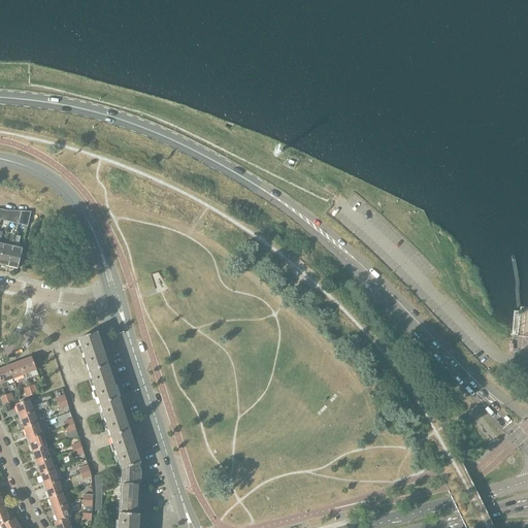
[(2,210),(0,218),(0,220),(9,222),(11,211),(2,210)]
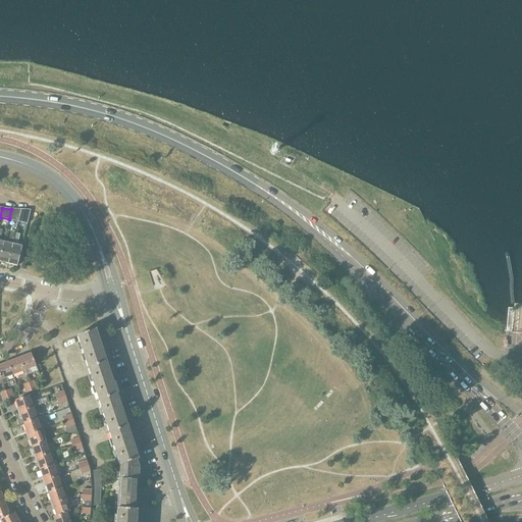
[(20,209),(11,209),(9,219),(17,222),(20,209)]
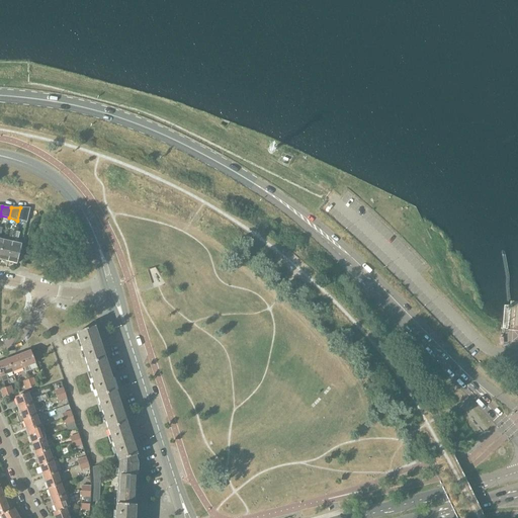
[(29,208),(20,207),(17,221),(26,223),(29,208)]
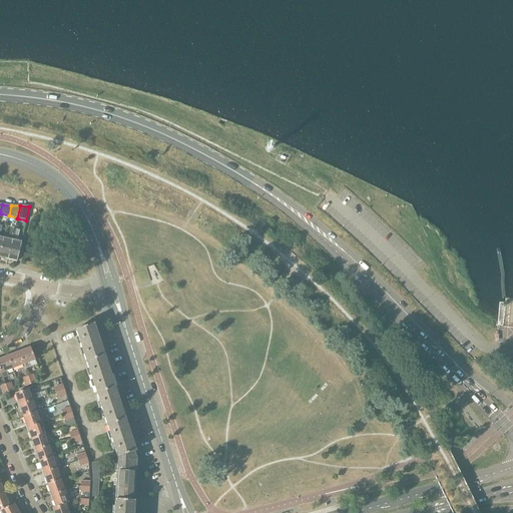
[(0,257),(8,260),(15,229),(10,228),(8,238),(3,237),(0,252),(0,257)]
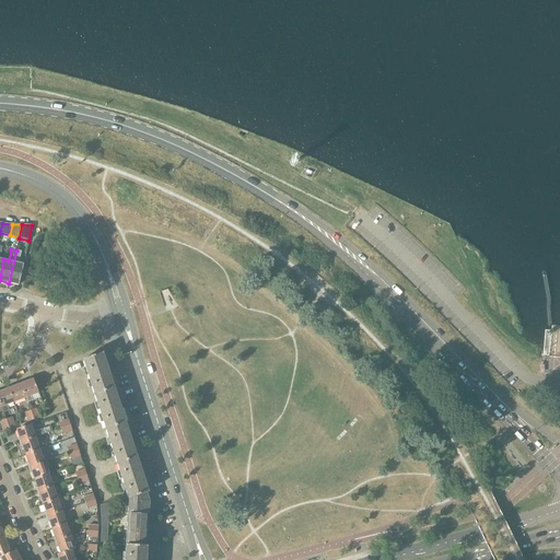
[(19,286),(23,265),(19,264),(21,252),(16,251),(9,283),(19,286)]
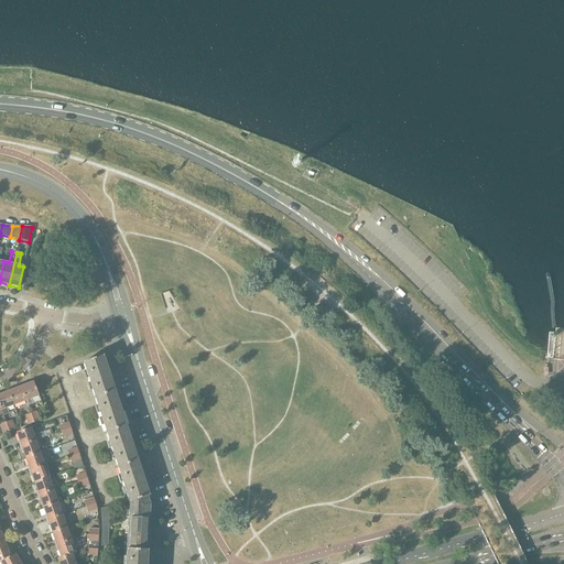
[(94,398),(115,391),(104,356),(83,362),(83,364),(94,398)]
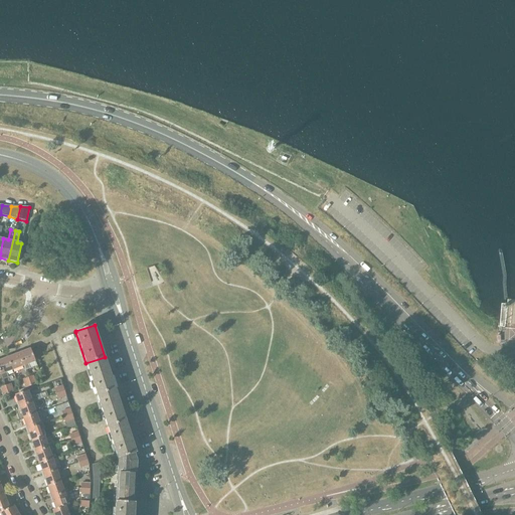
[(30,349),(18,353),(23,366),(24,370),(36,366),(30,349)]
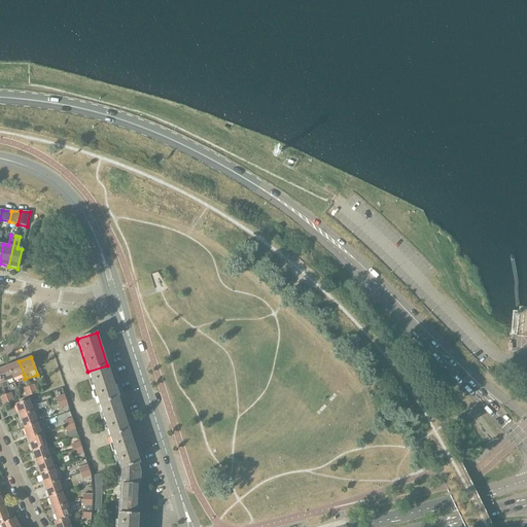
[(12,379),(24,375),(19,361),(7,366),(12,379)]
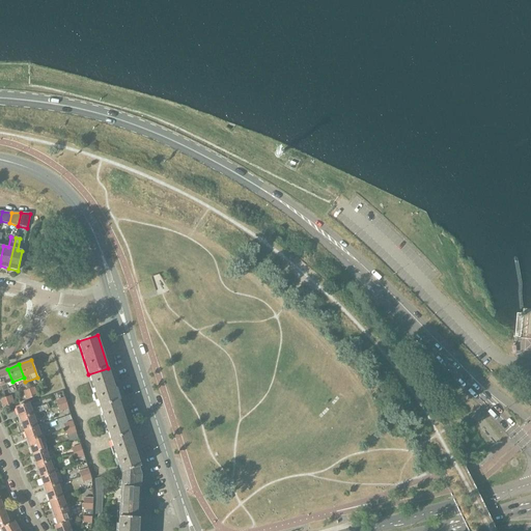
[(119,402),(108,368),(88,374),(100,409),(119,402)]
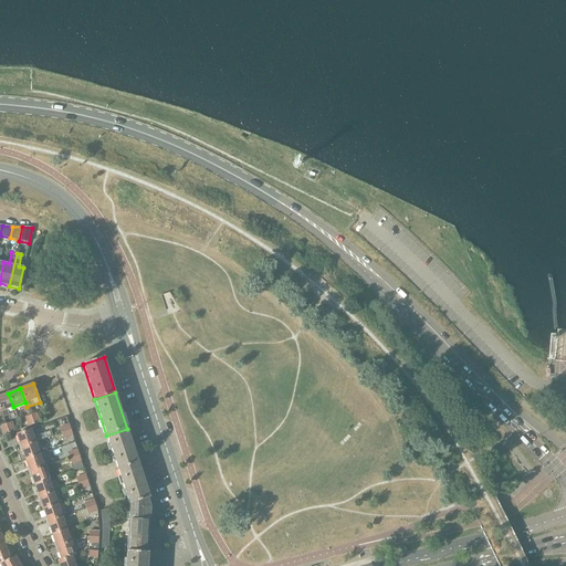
[(8,394),(0,396),(0,409),(1,411),(2,417),(9,415),(7,409),(13,407),(8,394)]
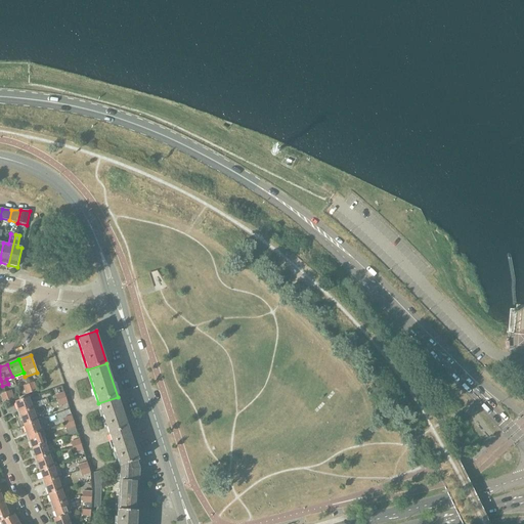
[(34,382),(29,384),(32,393),(37,391),(34,382)]
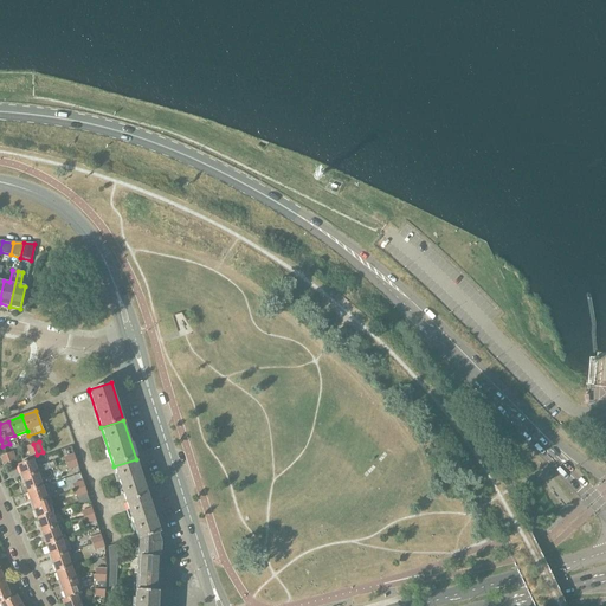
[(31,456),(37,455),(33,444),(26,446),(31,456)]
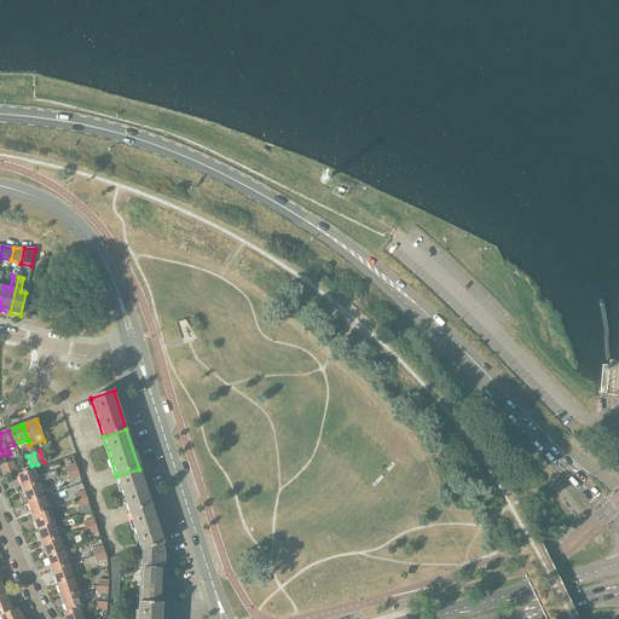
[(10,474),(16,472),(12,461),(6,463),(10,474)]
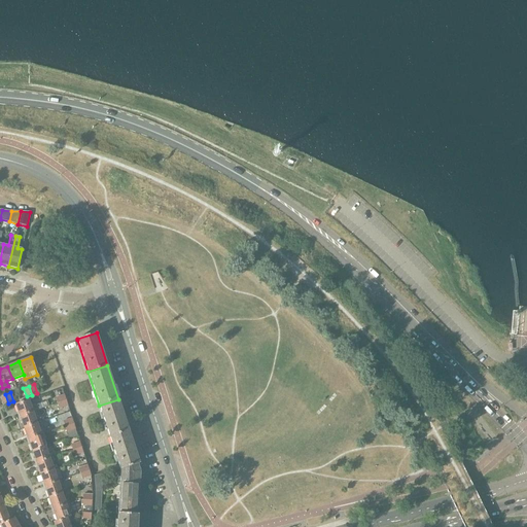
[(0,396),(3,406),(8,403),(5,394),(0,396)]
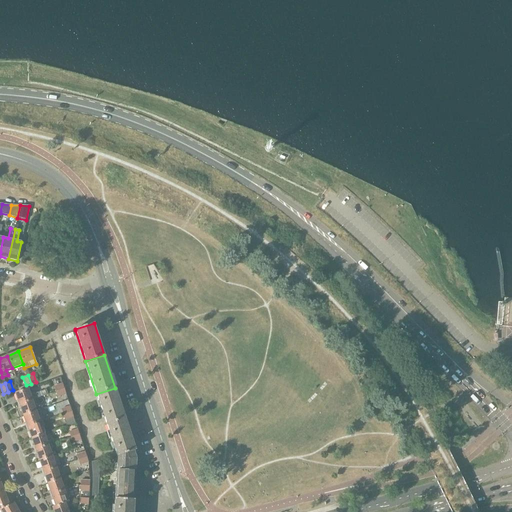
[(54,386),(56,391),(64,389),(62,383),(54,386)]
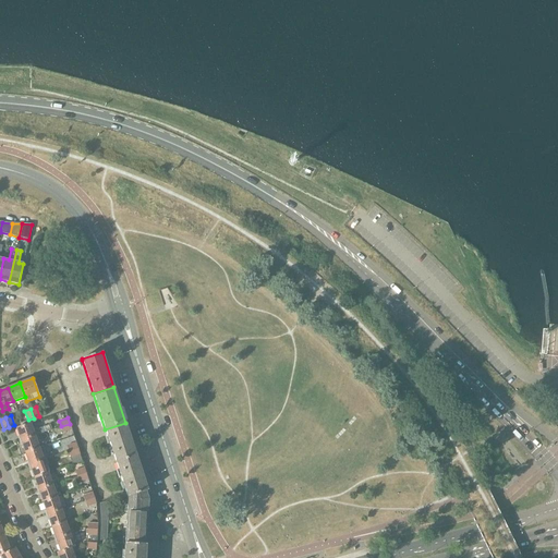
[(19,440),(20,441),(38,435),(36,429),(33,431),(29,423),(16,428),(21,440),(19,440)]
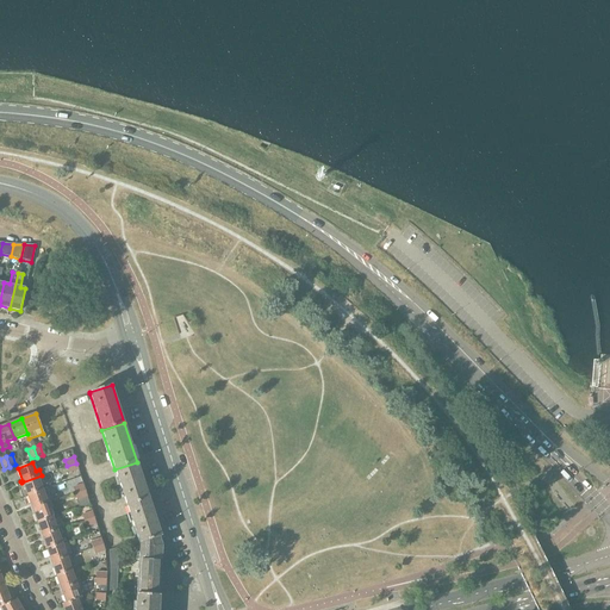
[(137,462),(114,470),(126,506),(149,499),(137,462)]
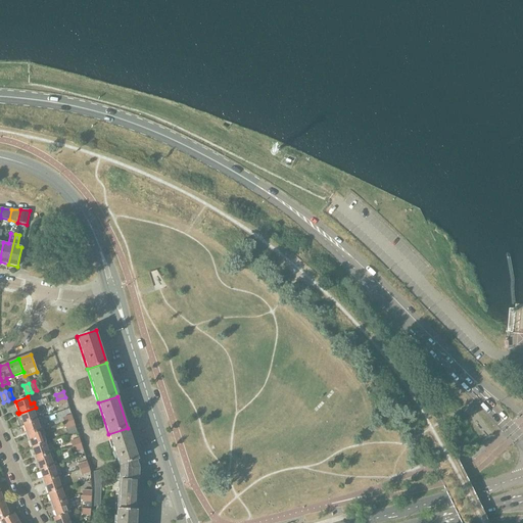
[(65,397),(57,399),(58,406),(67,402),(65,397)]
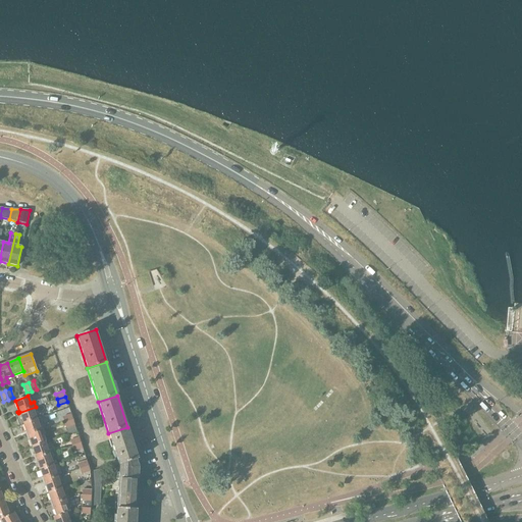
[(23,424),(37,419),(34,413),(38,411),(36,407),(18,413),(18,414),(19,413),(23,424)]
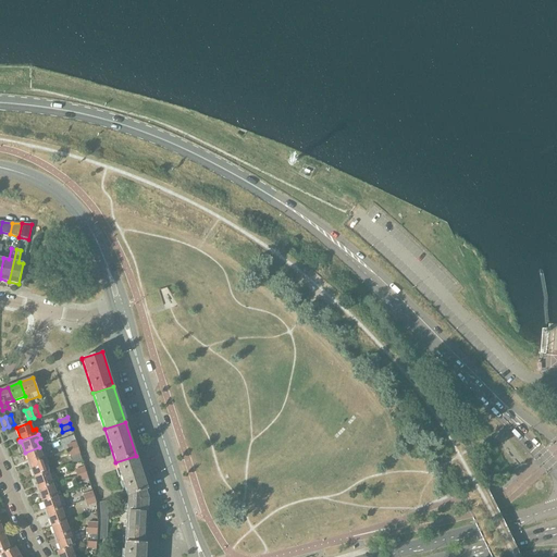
[(66,445),(69,450),(77,448),(76,442),(66,445)]
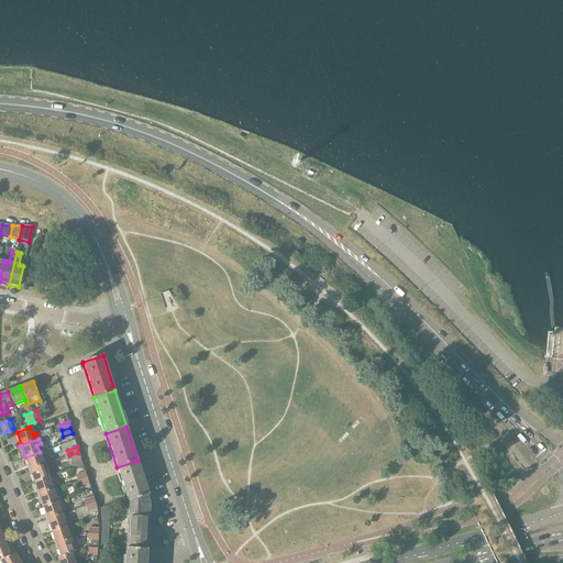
[(28,470),(29,470),(47,463),(45,459),(42,460),(40,452),(25,457),(30,468),(28,470)]
